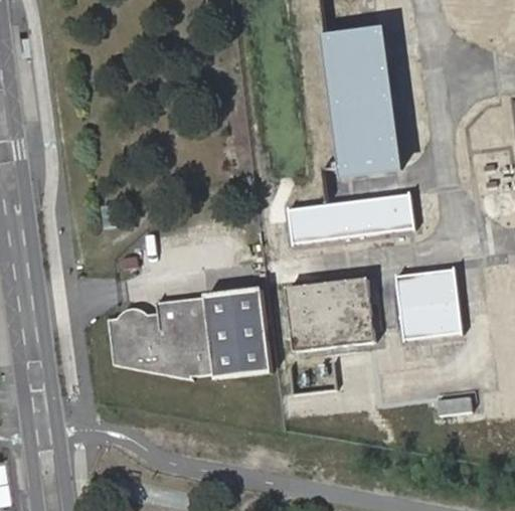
[(326,32),(320,32),(339,177),(401,169),(382,25),(326,32)]
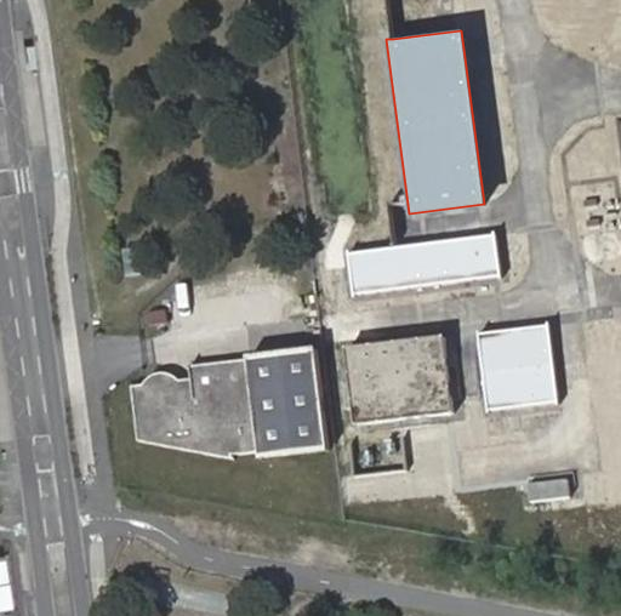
[(494,232),(347,249),(352,290),(499,273),(494,232)]
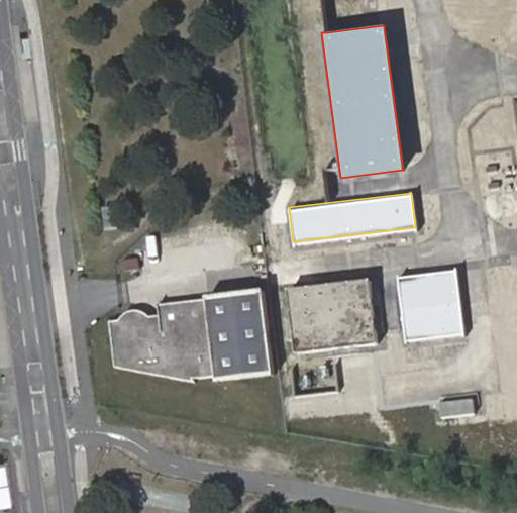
[(117,203),(104,205),(106,225),(120,223),(117,203)]
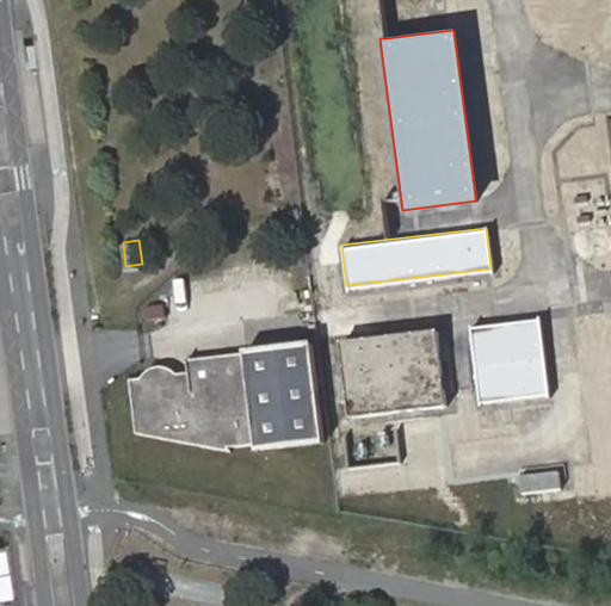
[(538,320),(468,327),(476,407),(545,400),(538,320)]
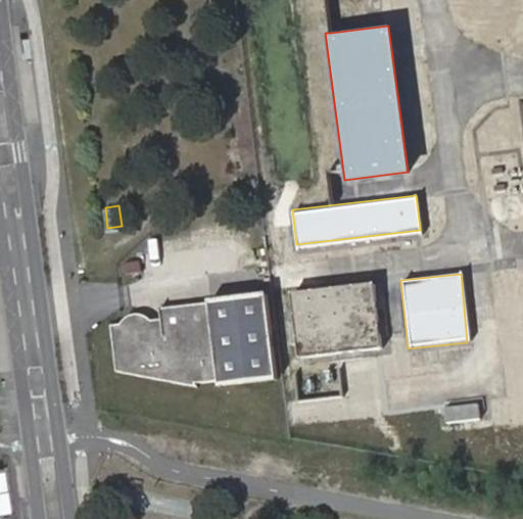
[(371,282),(298,289),(306,352),(381,343),(371,282)]
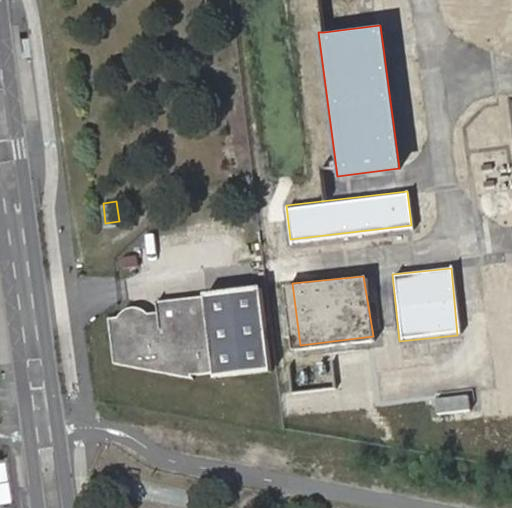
[(266,288),(206,294),(214,367),(215,373),(274,366),(274,365),(266,288)]
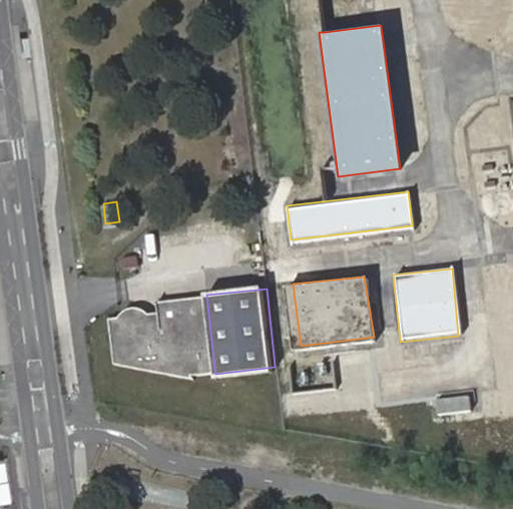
[(206,295),(165,300),(166,308),(154,309),(148,305),(139,304),(135,305),(130,307),(127,309),(125,312),(112,314),(118,360),(186,378),(188,371),(214,368),(206,295)]
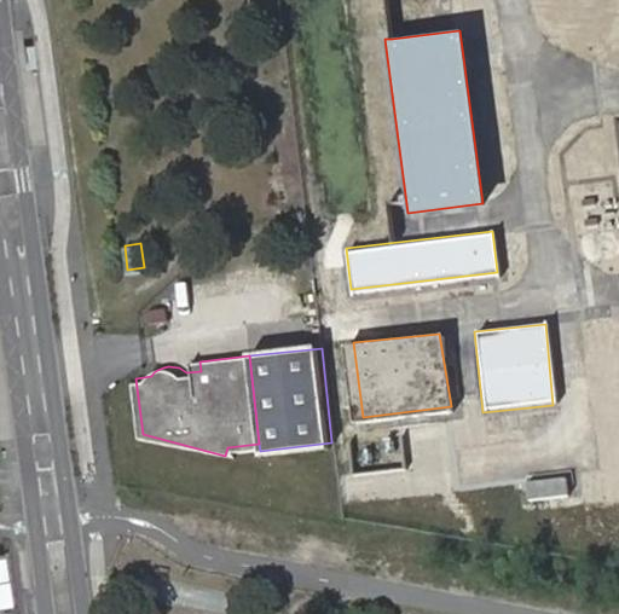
[(573,469),(532,468),(532,493),(573,494),(573,469)]
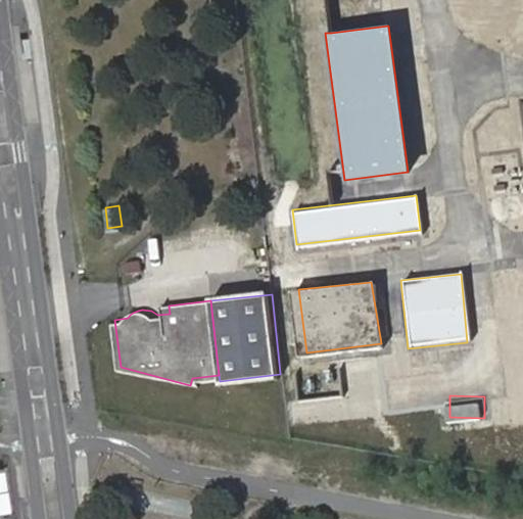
All buildings are outlined.
